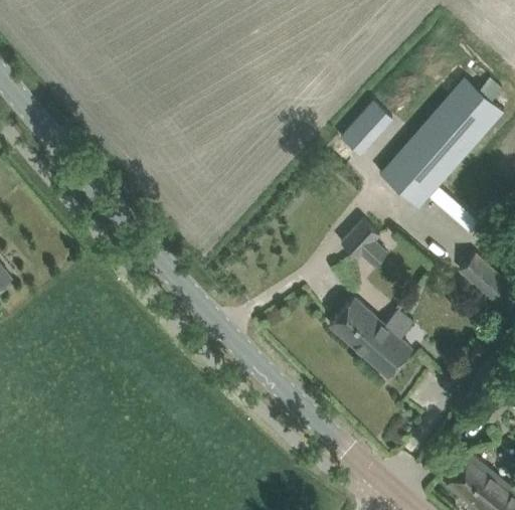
[(379,176),(417,210),(503,113),(465,78),(379,176)]
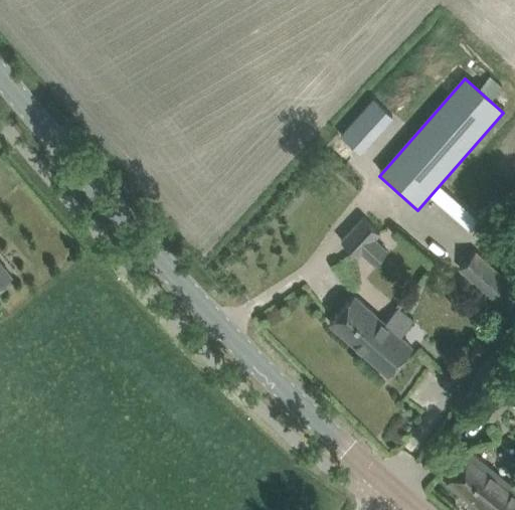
[(357,156),(391,119),(372,102),(338,138),(357,156)]
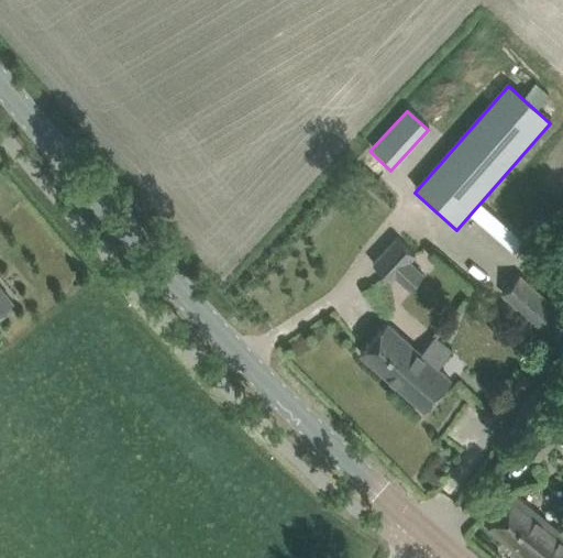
[(395,281),(409,294),(422,280),(408,265),(415,259),(397,242),(373,269),(390,285),(395,281)]
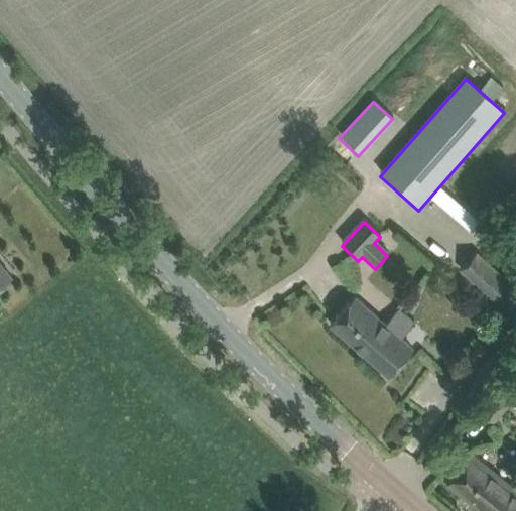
[(460,273),(492,302),(508,285),(476,256),(460,273)]
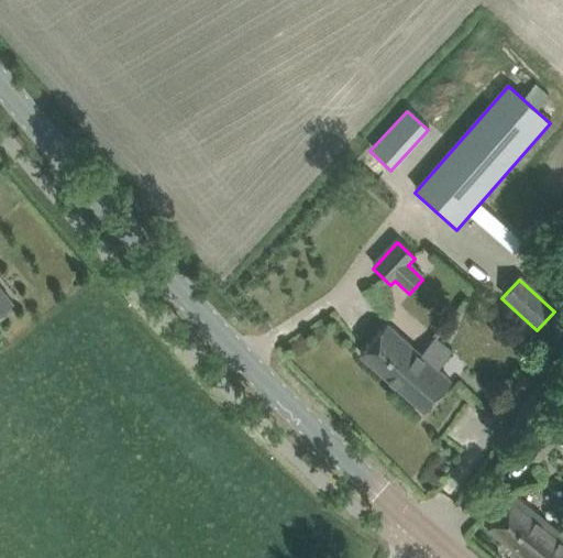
[(0,316),(12,306),(0,292),(0,316)]
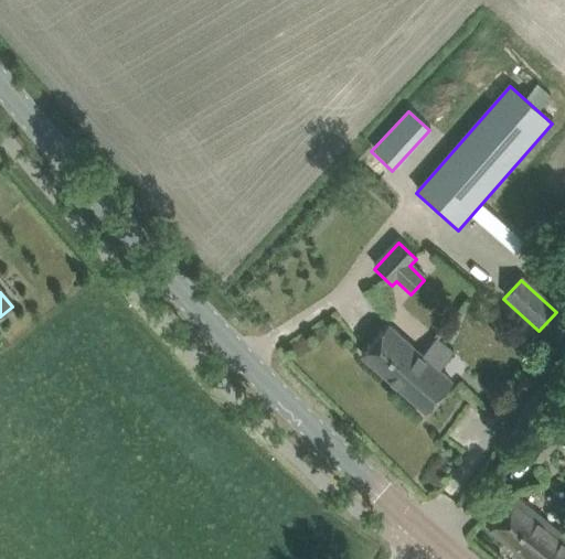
[(438,374),(452,357),(436,343),(422,358),(387,329),(361,358),(426,415),(451,386),(438,374)]
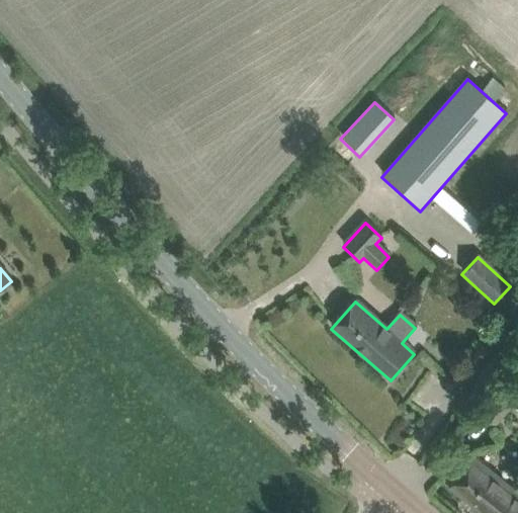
[(448,490),(477,512),(517,512),(517,493),(475,457),(448,490)]
